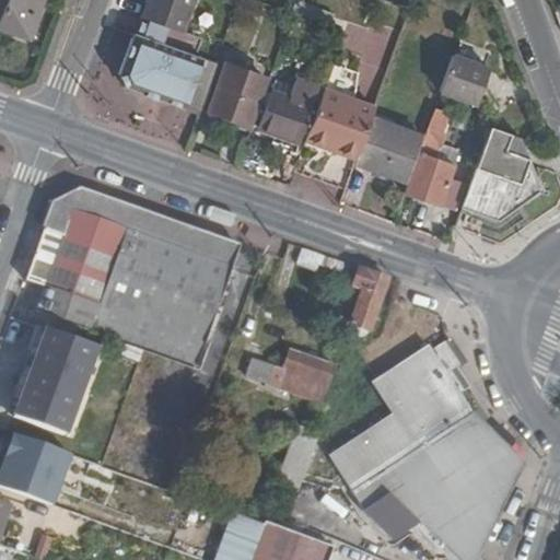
[(4,0),(0,15),(0,27),(26,37),(39,0),(4,0)]
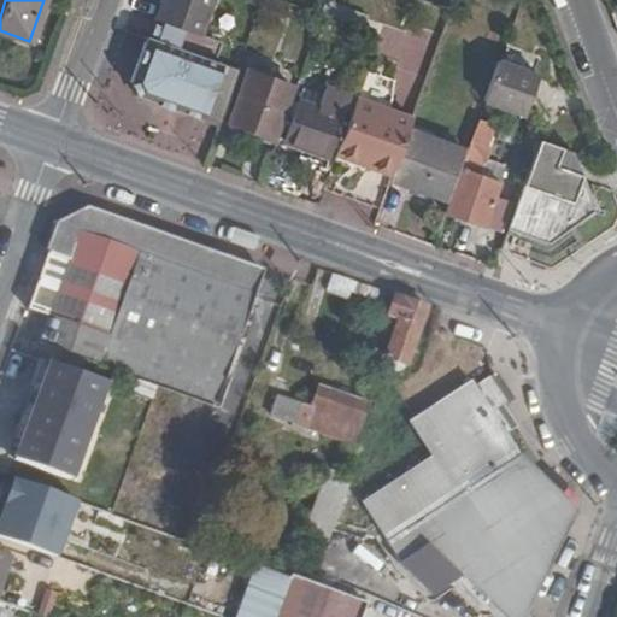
[(137,95),(218,123),(238,69),(217,60),(223,42),(199,34),(211,0),(158,0),(153,13),(156,18),(130,81),(137,95)]
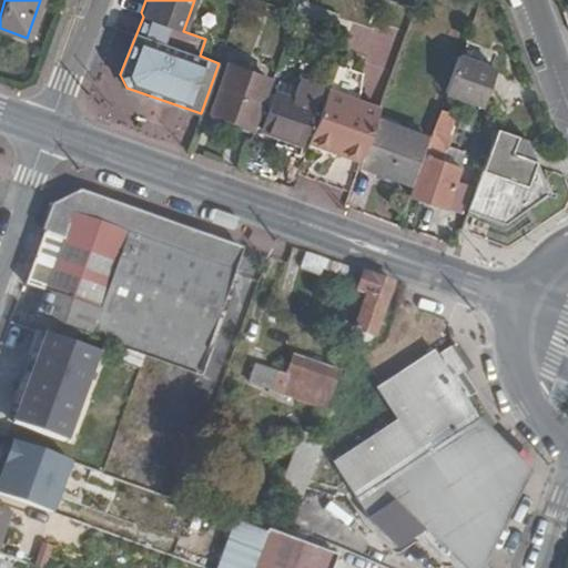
[(393,74),(408,31),(405,28),(413,8),(398,1),(394,0),(352,0),(348,9),(365,12),(364,17),(386,23),(371,67),(393,74)]
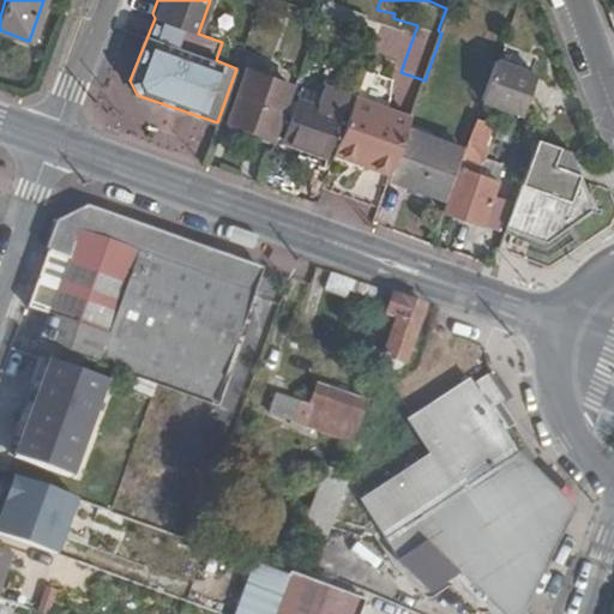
[(540,74),(497,59),(481,106),(524,120),(540,74)]
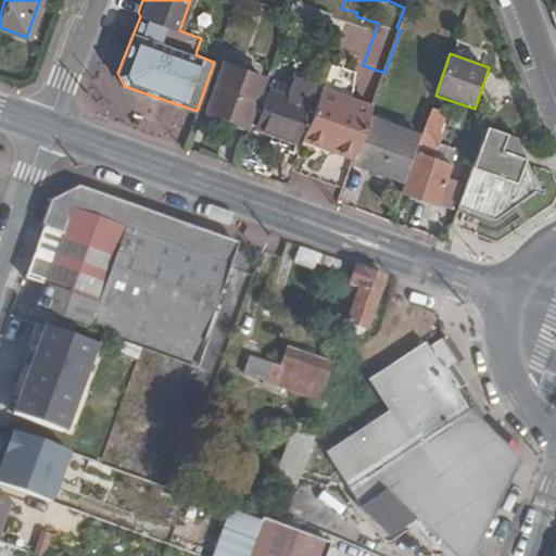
[(209,108),(245,122),(260,86),(237,77),(231,91),(216,85),(209,108)]
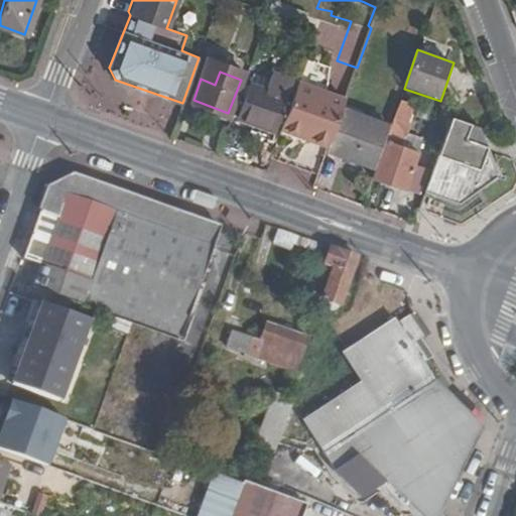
[(237,118),(273,131),(289,88),(274,82),(270,94),(248,86),(237,118)]
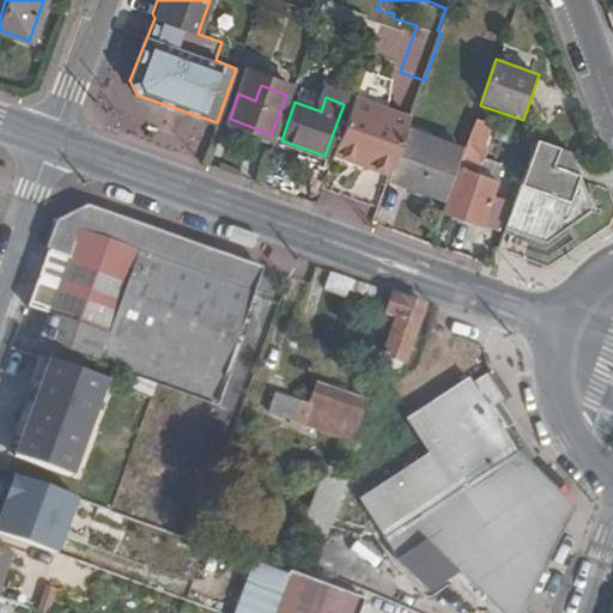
[(353,99),(333,152),(389,174),(406,131),(410,121),(353,99)]
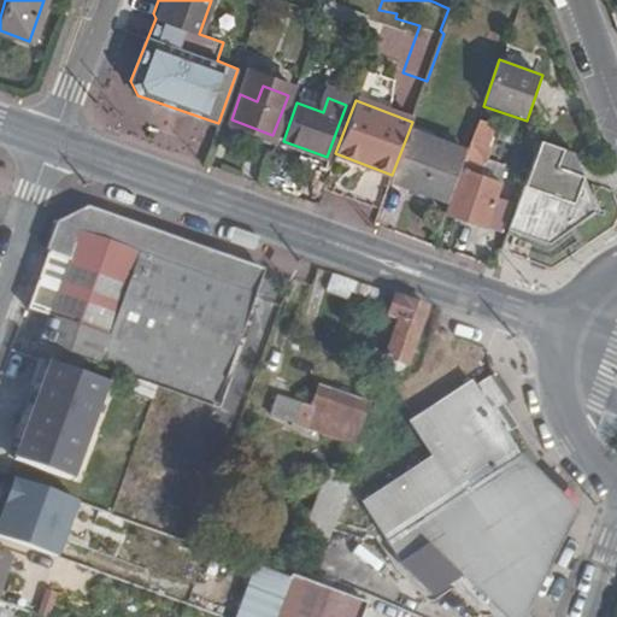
[(448,201),(444,211),(485,225),(500,182),(475,172),(493,125),(477,119),(466,151),(448,201)]
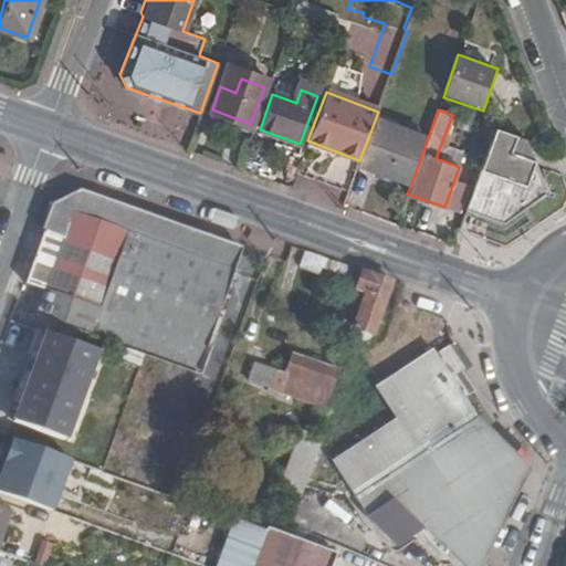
[(359,160),(358,166),(411,185),(428,138),(375,121),(359,160)]
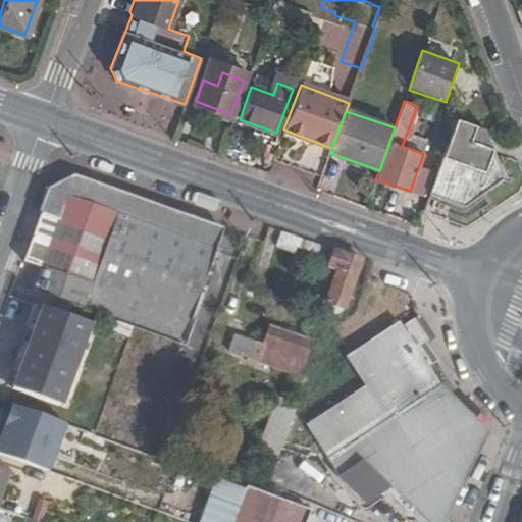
[(503,175),(485,126),(457,116),(429,191),(463,203),(503,175)]
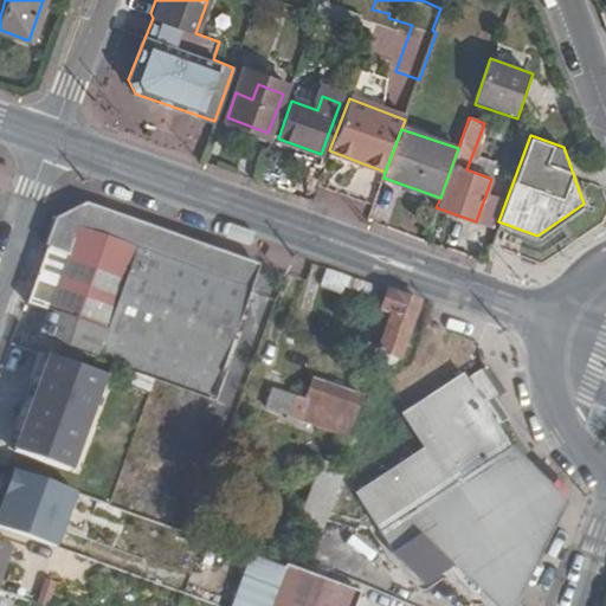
[(108,355),(213,393),(256,271),(150,234),(75,208),(52,221),(25,297),(49,307),(39,331),(108,355)]
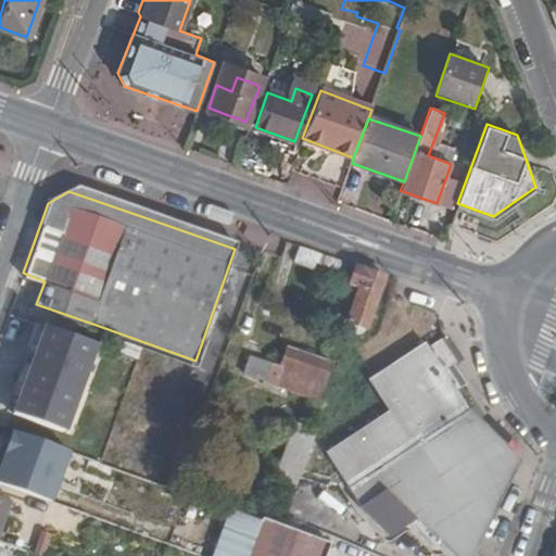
[(386,277),(324,255),(320,264),(352,276),(350,283),(358,287),(345,323),(366,330),(386,277)]
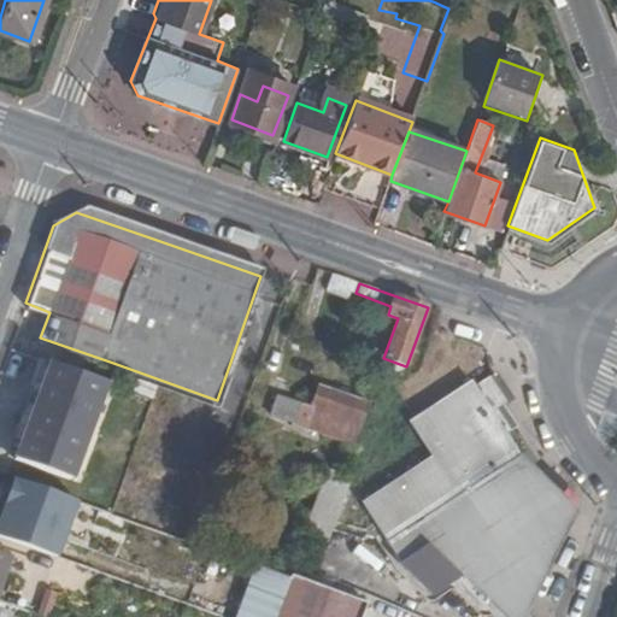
[(376,505),(398,538),(391,541),(403,560),(439,593),(476,580),(518,616),(530,616),(569,509),(515,460),(521,453),(504,434),(510,428),(497,409),(506,400),(488,376),(419,425),(442,458),(376,505)]
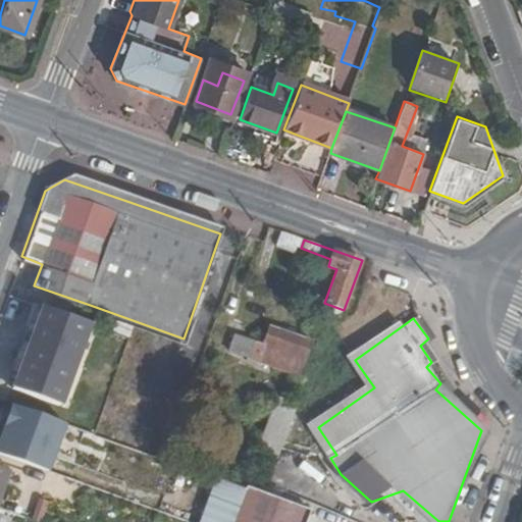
[(296,373),(308,341),(267,325),(255,359),(296,373)]
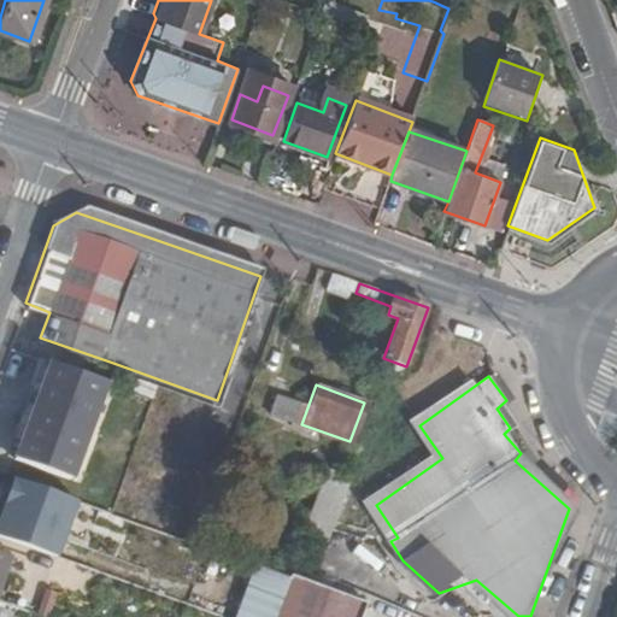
[(21,463),(70,482),(94,411),(46,395),(21,463)]
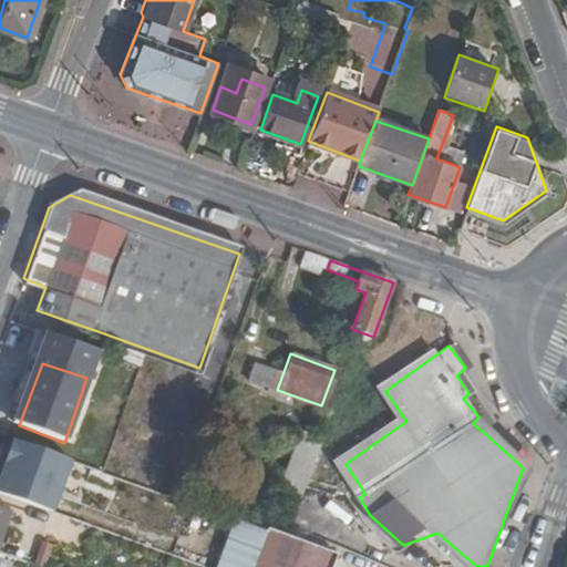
[(295,493),(317,436),(301,431),(279,486),(295,493)]
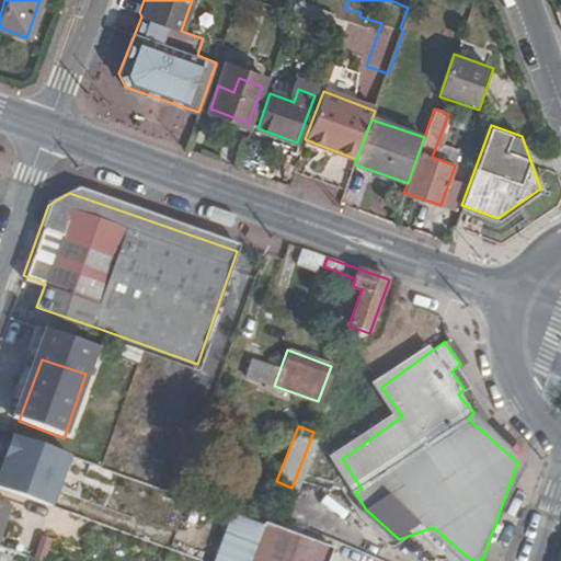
[(77,457),(44,445),(37,462),(70,473),(77,457)]
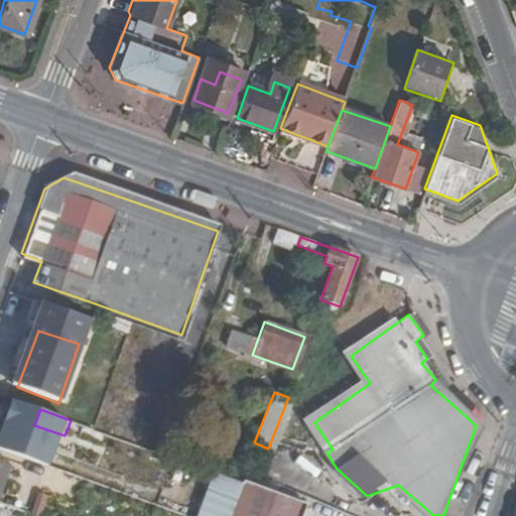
[(211,471),(194,515),(299,515),(304,504),(211,471)]
